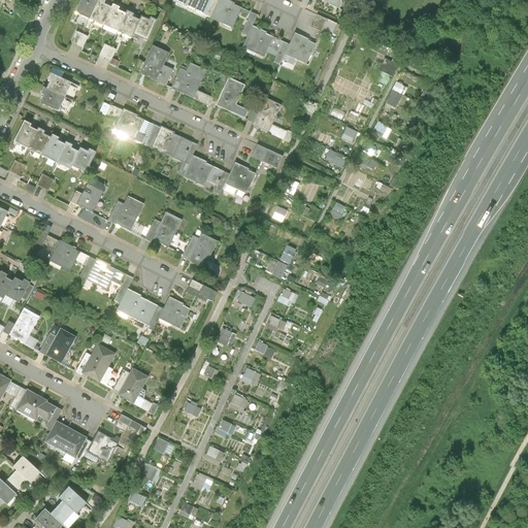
[(79,0),(74,12),(89,19),(97,0),(79,0)]
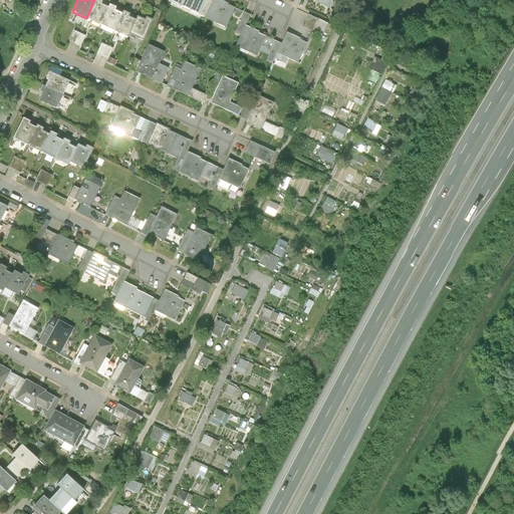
[(101,0),(94,0),(86,18),(100,24),(108,7),(101,3),(102,0),(101,0)]
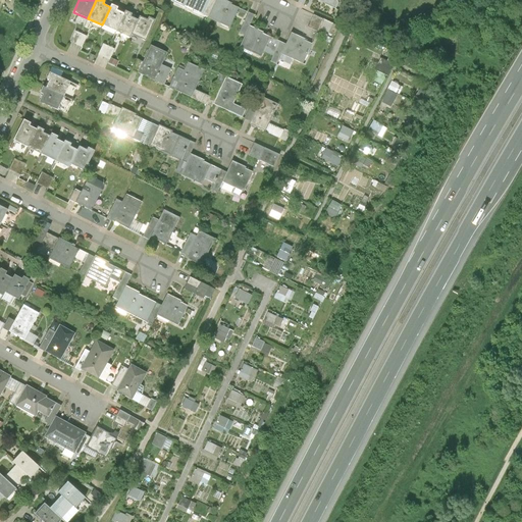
[(171,0),(203,14),(210,0),(171,0)]
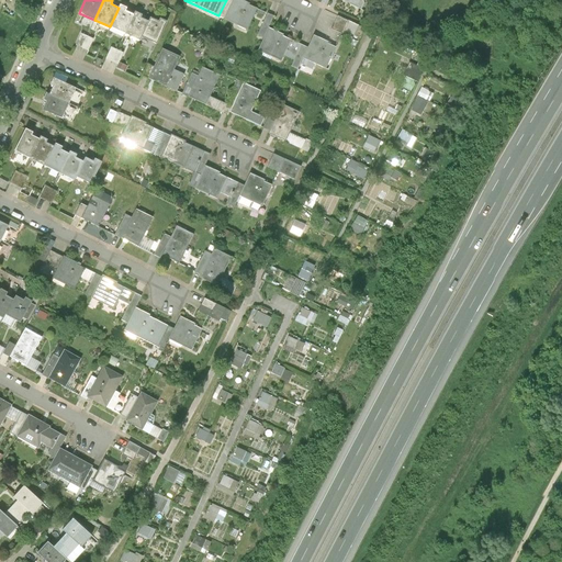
[(226,0),(218,15),(225,19),(233,0),(226,0)]
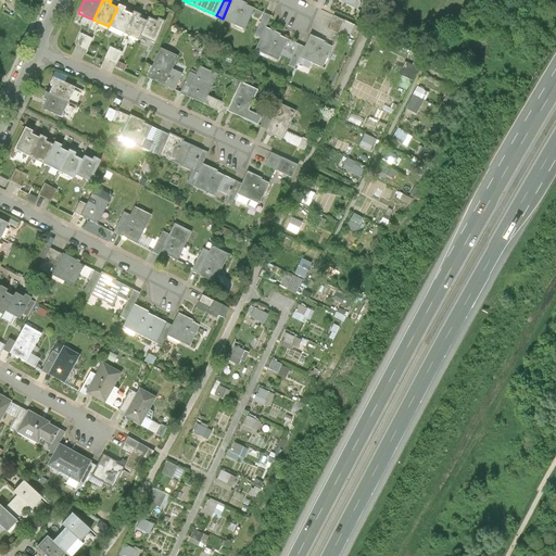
[(245,29),(253,12),(254,9),(255,7),(247,3),(248,2),(242,0),(230,0),(223,19),(245,29)]
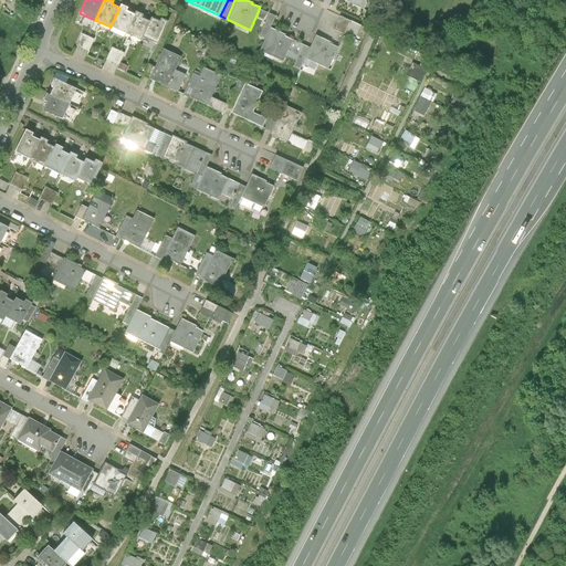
[(342,0),(363,10),(366,3),(364,0),(342,0)]
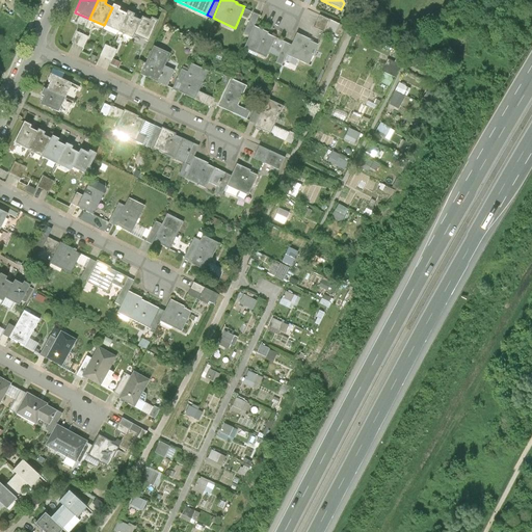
[(113,4),(112,7),(104,25),(118,31),(127,14),(118,10),(121,7),(113,4)]
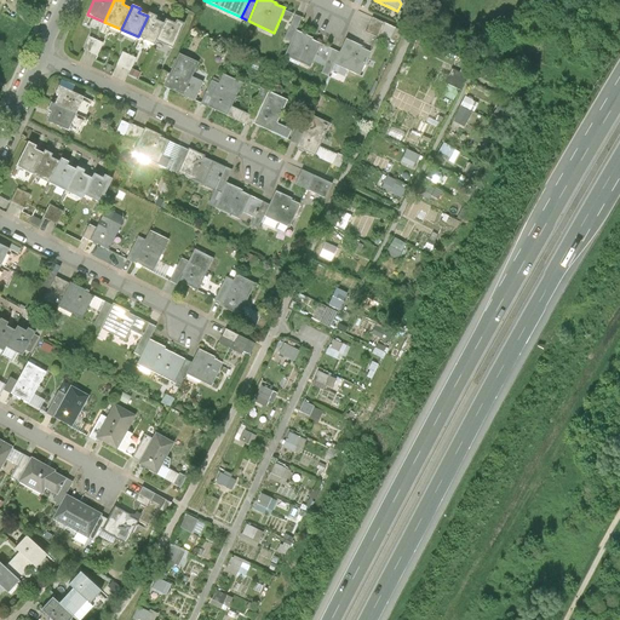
[(149,12),(148,16),(138,36),(155,44),(156,41),(164,23),(155,19),(156,16),(149,12)]
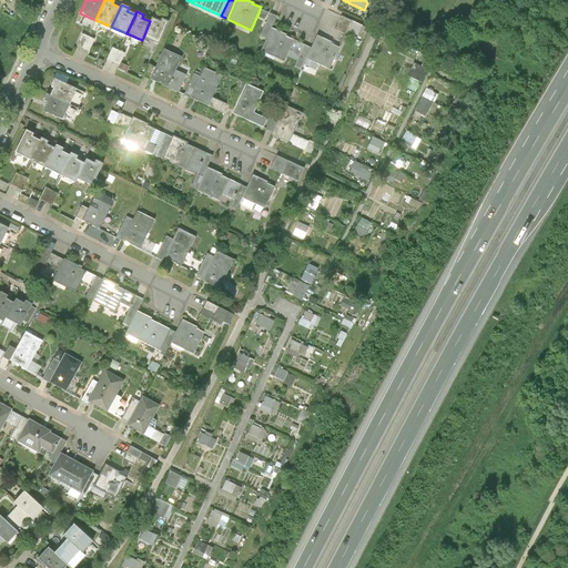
[(261,36),(267,38),(272,27),(277,16),(271,13),(261,36)]
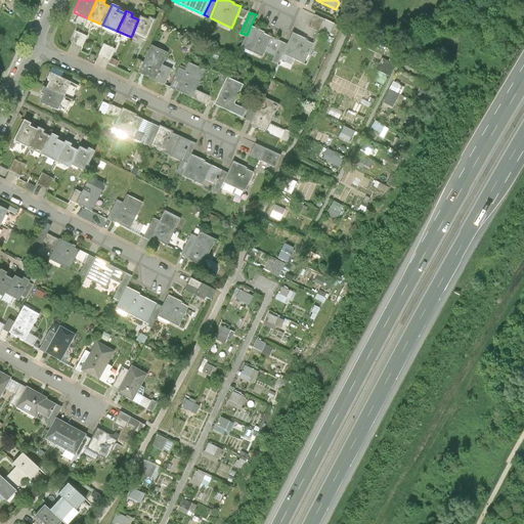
[(309,27),(319,32),(321,28),(331,32),(331,33),(336,36),(339,28),(339,26),(314,15),(309,27)]
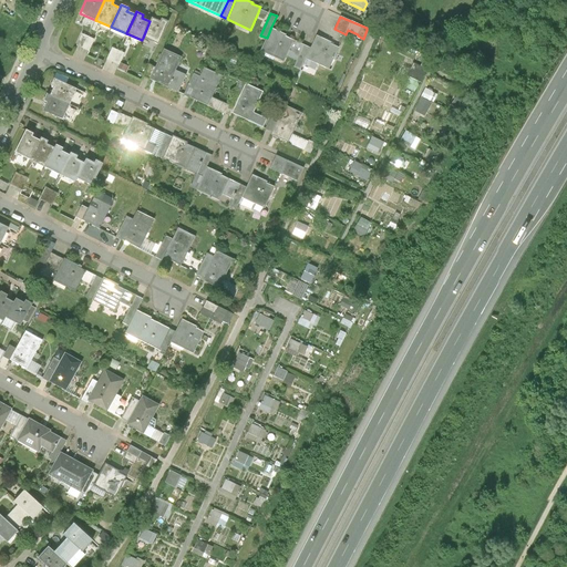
[(152,18),(150,21),(143,38),(158,44),(168,21),(162,18),(161,21),(152,18)]
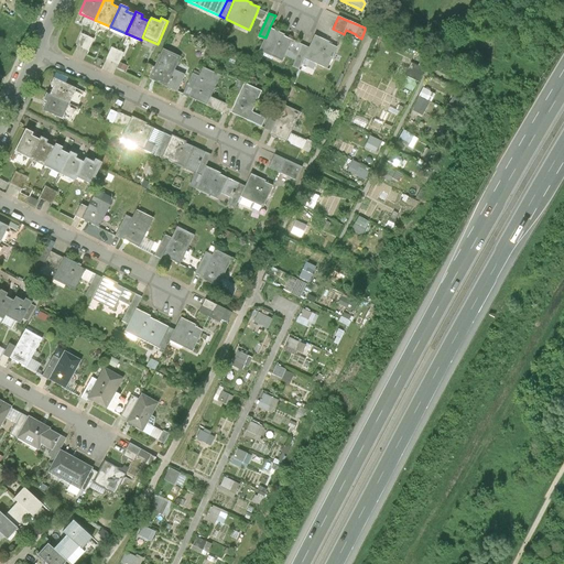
[(285,33),(270,26),(266,38),(259,51),(282,62),(285,56),(292,40),(284,35),(285,33)]
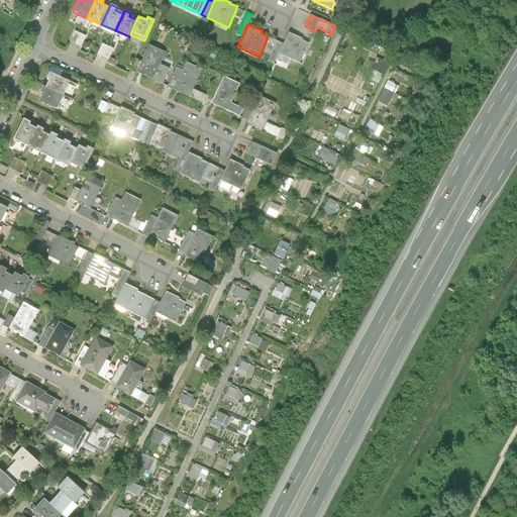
[(74,30),(69,41),(81,46),(86,36),(74,30)]
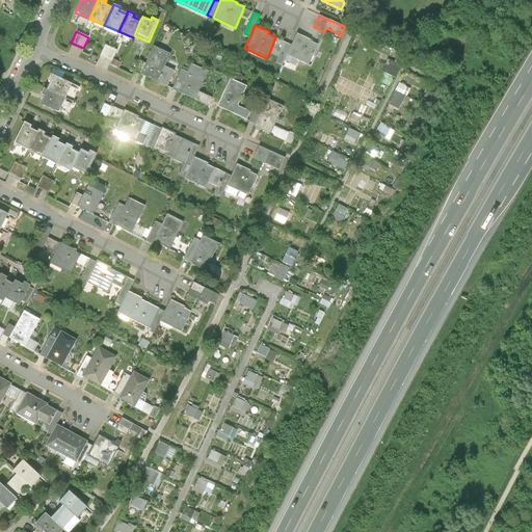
[(297,32),(292,45),(287,54),(309,64),(318,44),(311,41),(312,38),(297,32)]
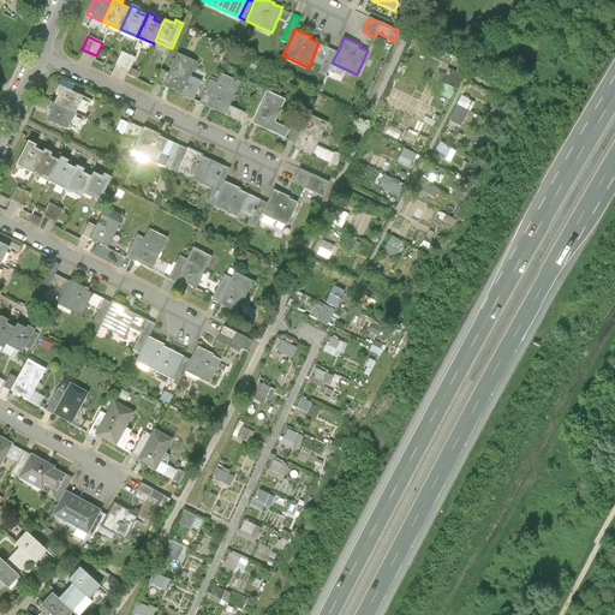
[(338,52),(318,43),(311,61),(321,66),(318,72),(326,76),(332,63),(338,52)]
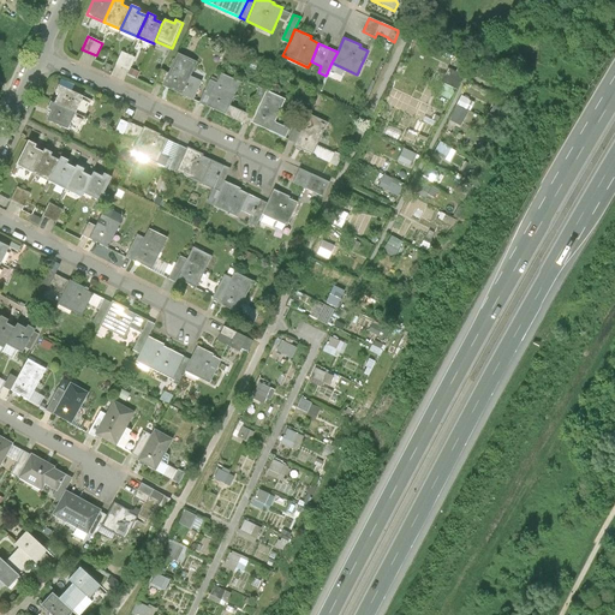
[(121,52),(115,65),(129,71),(135,58),(121,52)]
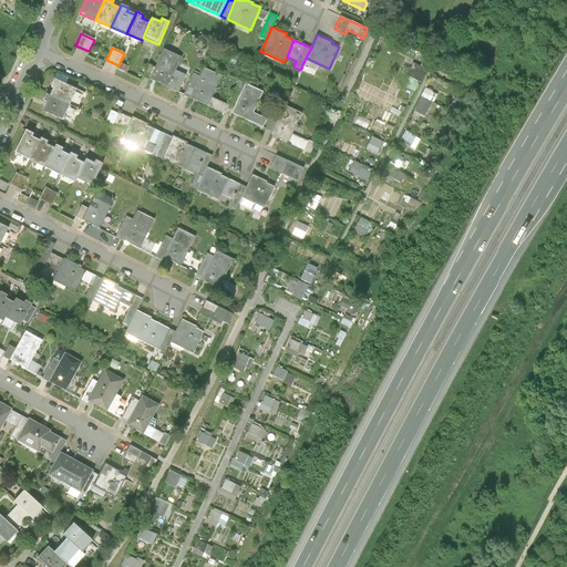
[(164,50),(150,79),(167,88),(175,70),(181,59),(164,50)]
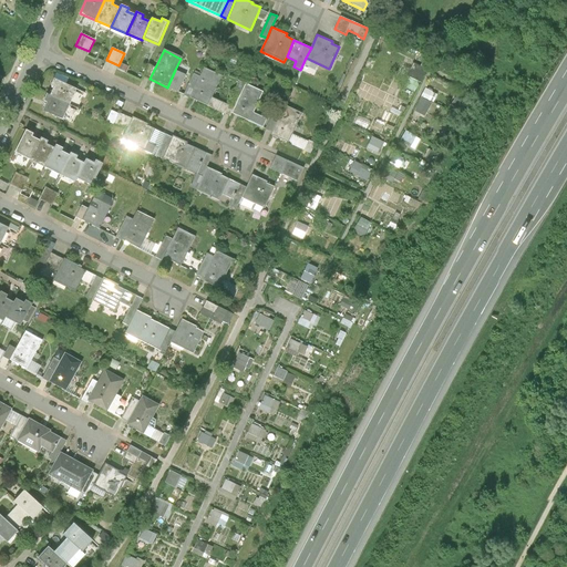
[(204,68),(199,78),(191,99),(225,114),(225,113),(228,105),(212,98),(222,75),(204,68)]
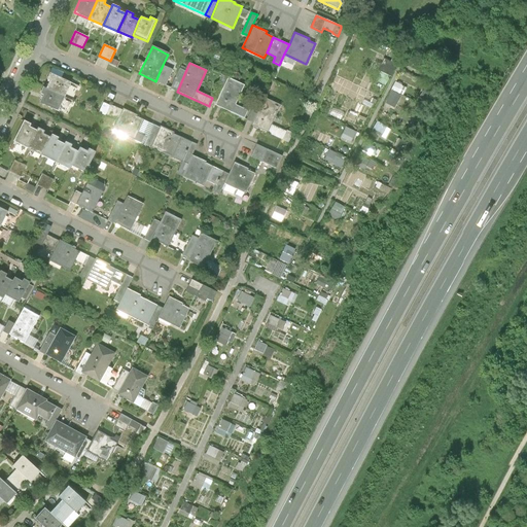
[(173,69),(163,65),(155,81),(165,85),(173,69)]
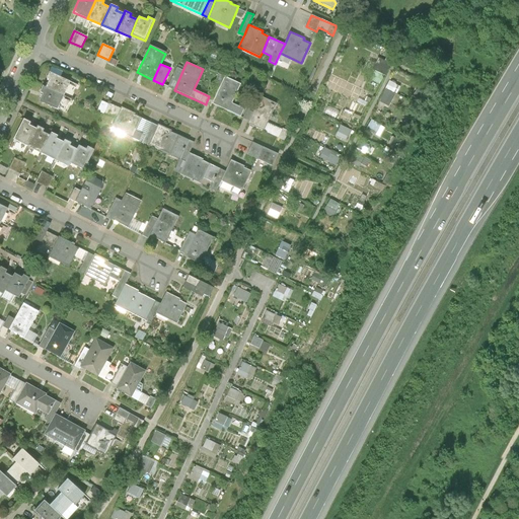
[(167,87),(174,90),(182,71),(176,68),(167,87)]
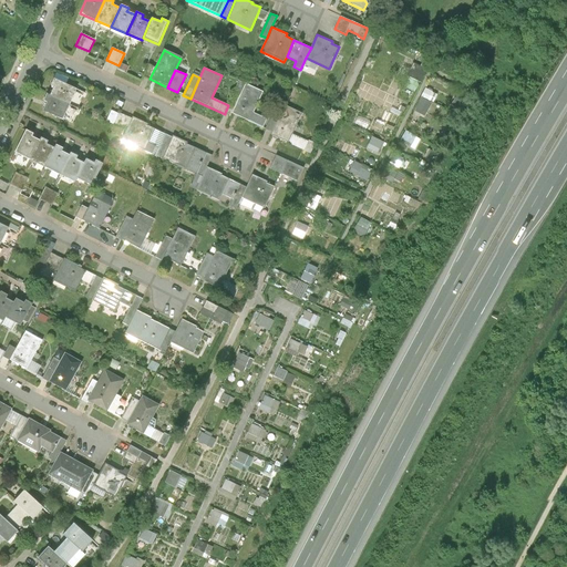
[(54,86),(50,95),(69,104),(75,89),(54,79),(51,85),(54,86)]
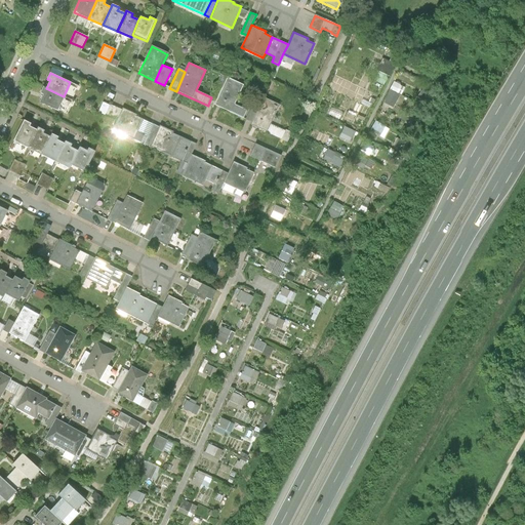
[(214,107),(214,106),(228,78),(221,75),(211,97),(208,105),(214,107)]
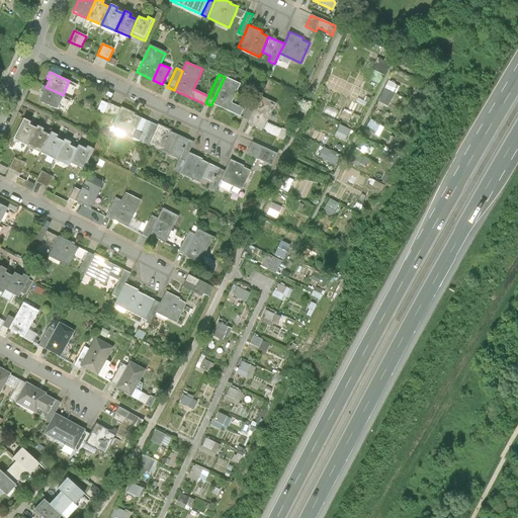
[(241,84),(225,77),(211,104),(240,117),(244,108),(232,103),(241,84)]
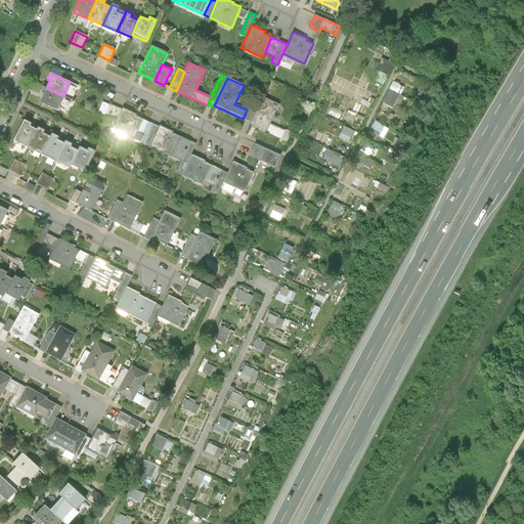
[(384,102),(393,106),(399,94),(403,85),(393,81),(384,102)]
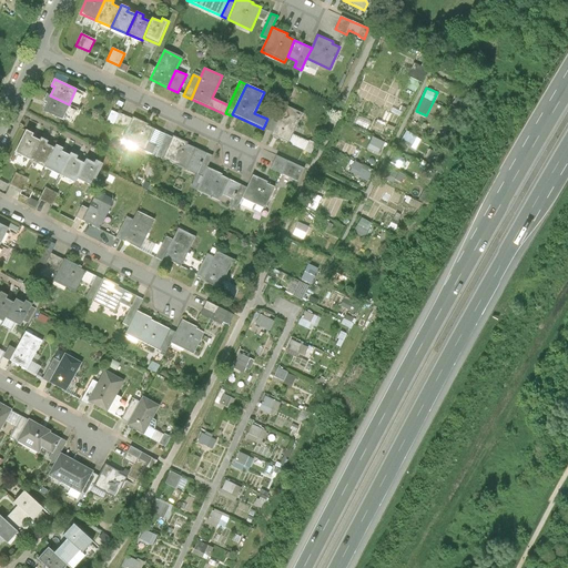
[(61,120),(69,104),(50,95),(47,94),(43,101),(47,102),(43,111),(61,120)]
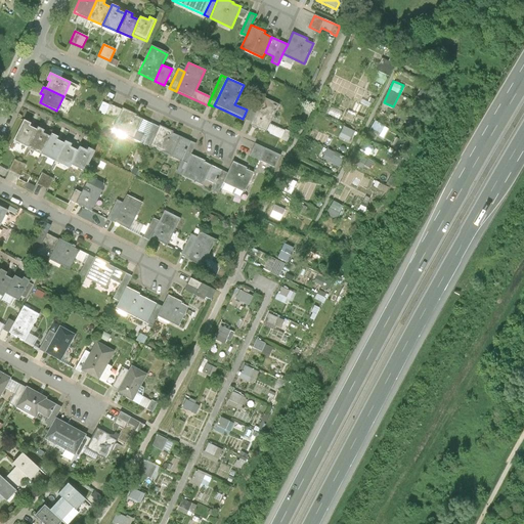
[(263,97),(258,107),(251,123),(250,125),(288,142),(292,133),(286,130),(286,131),(270,124),(278,104),(263,97)]
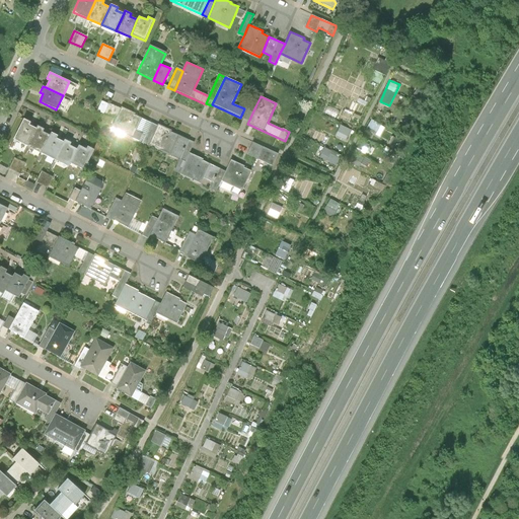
[(97,110),(104,114),(109,104),(102,101),(97,110)]
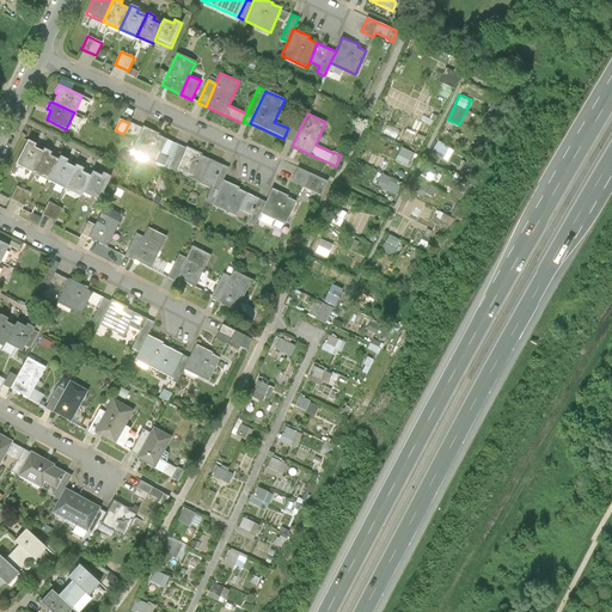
[(129,122),(129,123),(123,134),(138,140),(142,128),(129,122)]
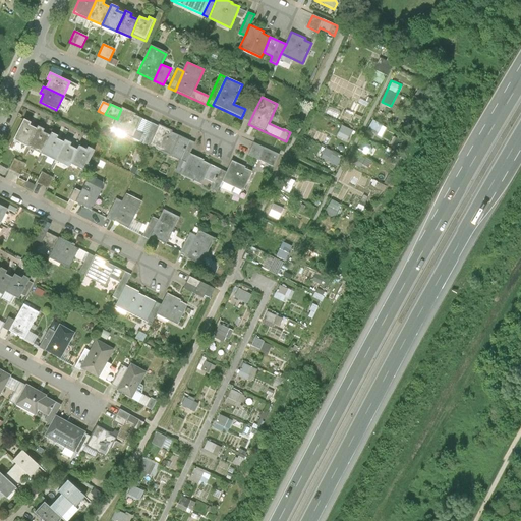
[(244,119),(249,122),(256,107),(250,104),(244,119)]
